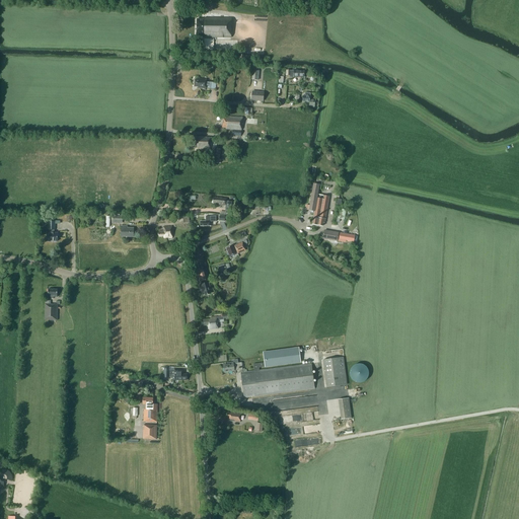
[(231,18),(204,18),(204,19),(197,19),(197,35),(204,35),(204,38),(231,38),(231,18)]
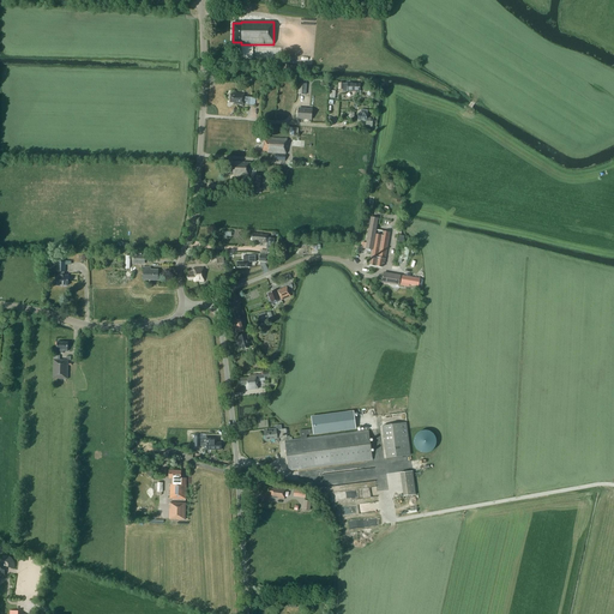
[(244,102),(246,102),(246,104),(256,106),(256,98),(244,97),(244,94),(235,92),(234,95),(230,94),(229,103),(238,103),(238,104),(242,104),(244,102)]
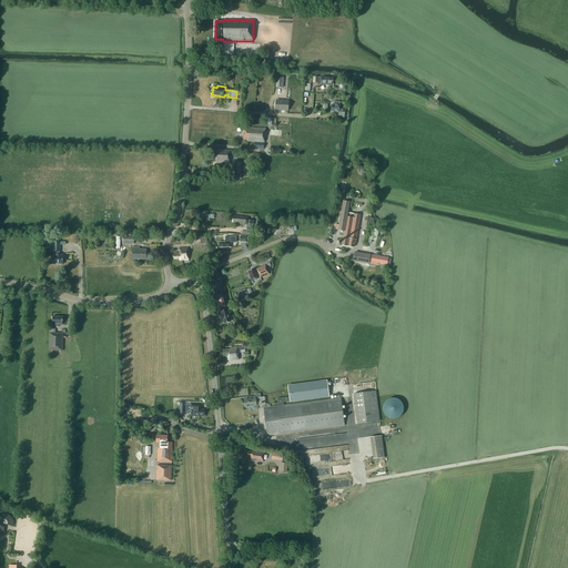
[(288,111),(290,102),(276,101),(276,110),(288,111)]
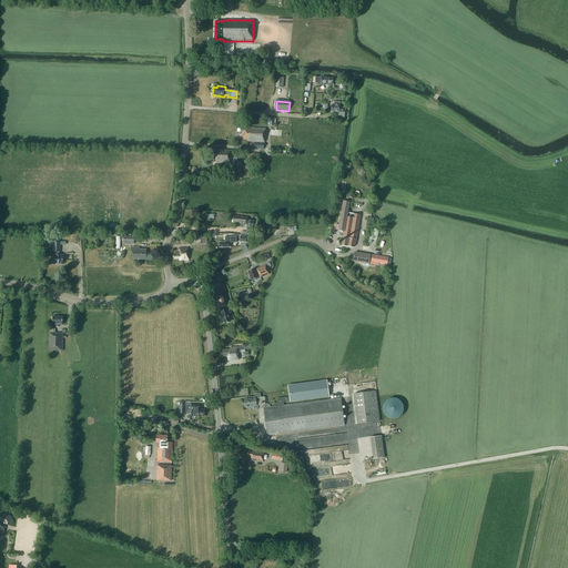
[(334,105),(332,105),(332,111),(340,112),(338,118),(345,118),(345,110),(344,110),(340,109),(341,103),(340,103),(340,102),(334,101),(334,105)]
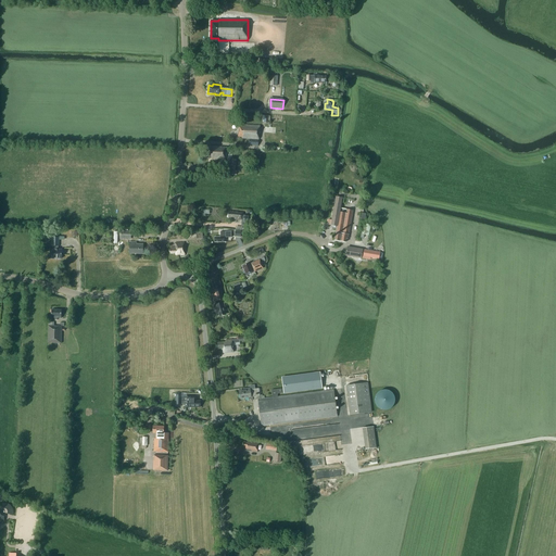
[(239,124),(238,137),(242,137),(242,138),(250,139),(260,140),(261,126),(239,124)]
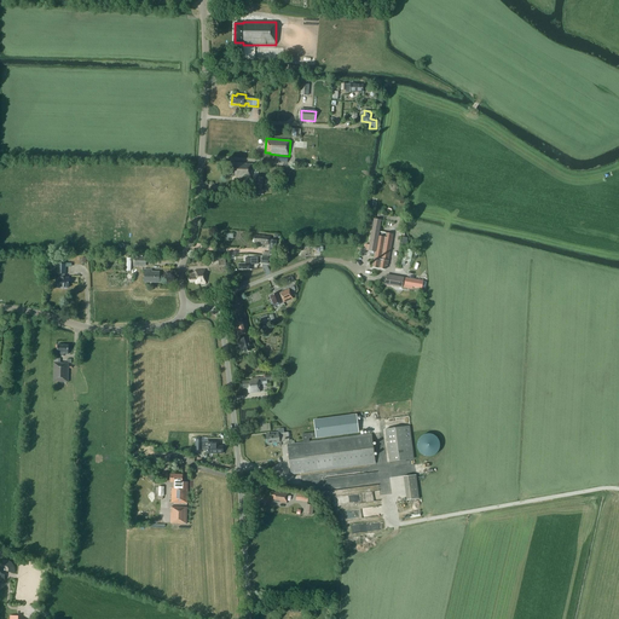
[(252,163),(232,163),(232,171),(227,171),(227,177),(235,177),(235,178),(250,179),(252,163)]
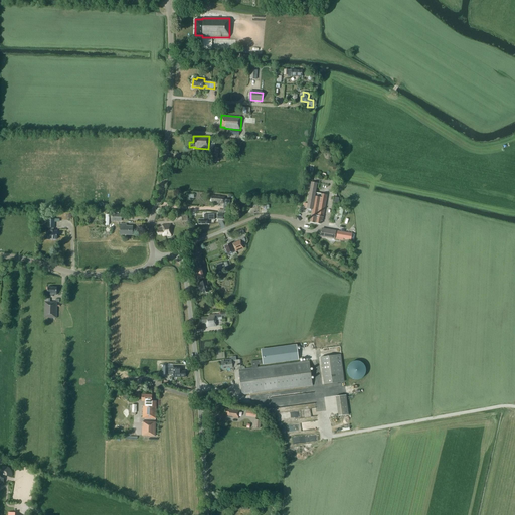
[(315,193),(317,185),(317,184),(311,183),(311,185),(307,208),(313,209),(310,222),(321,224),(321,221),(322,221),(327,195),(315,193)]
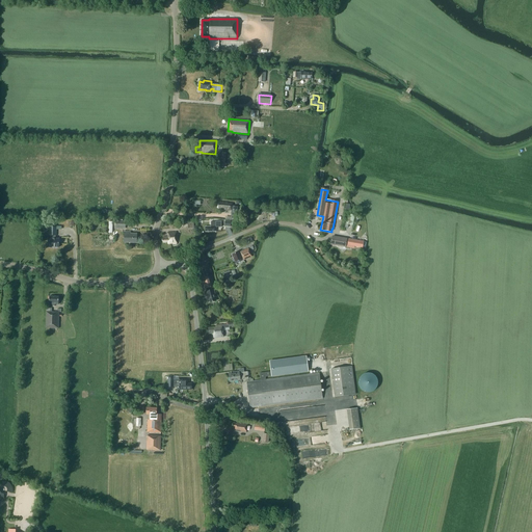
[(232,211),(231,220),(237,221),(238,207),(233,206),(233,204),(219,203),(218,208),(224,208),(224,210),(232,211)]
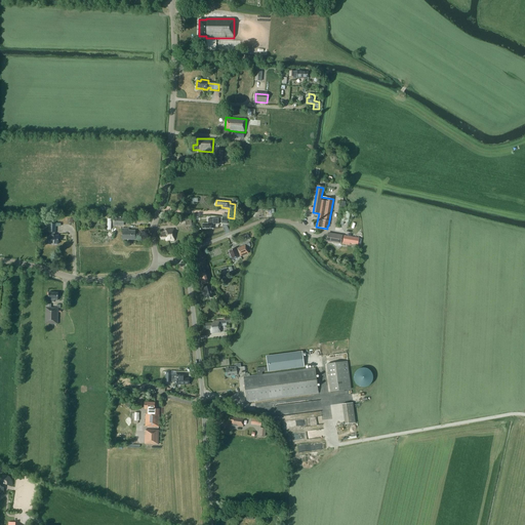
[(124,217),(114,217),(114,226),(124,226),(124,217)]
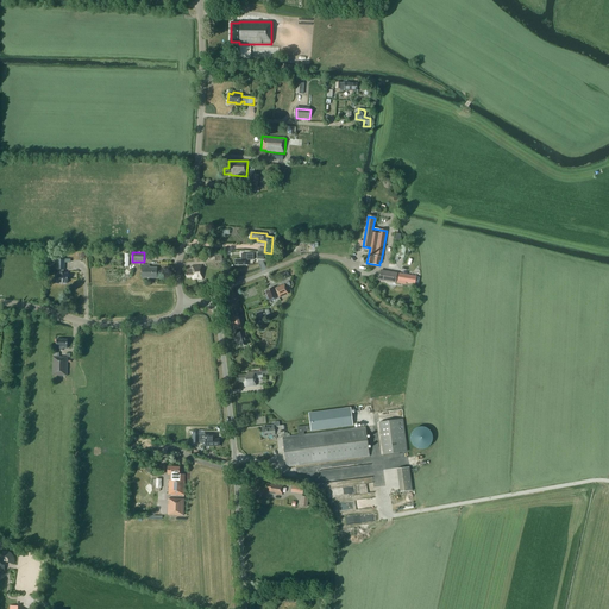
[(234,259),(234,265),(248,265),(248,261),(253,261),(253,253),(242,253),(242,259),(234,259)]
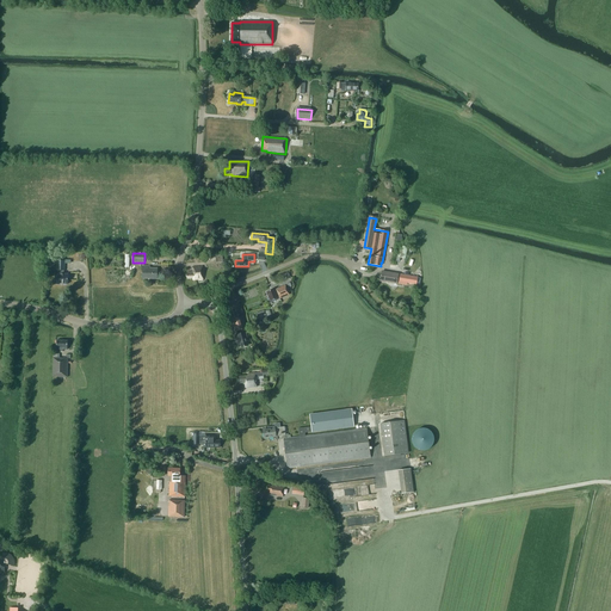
[(55,284),(68,284),(68,275),(65,273),(65,270),(65,260),(57,260),(57,270),(59,270),(59,273),(55,273),(55,284)]
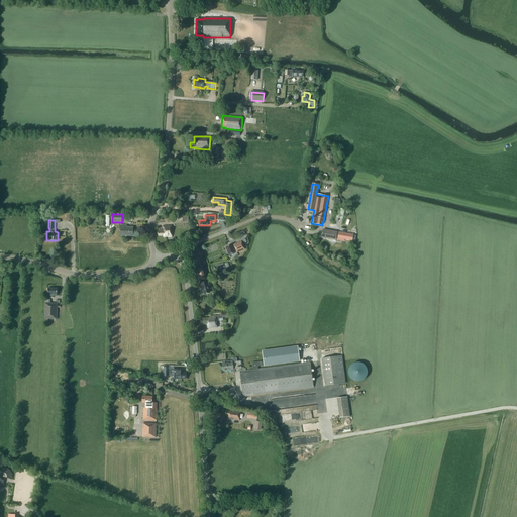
[(121,225),(121,235),(132,235),(132,227),(126,227),(126,225),(121,225)]
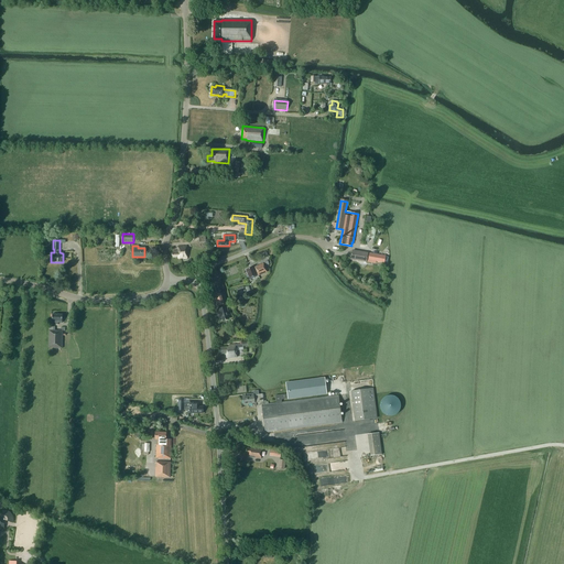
[(177,247),(179,250),(174,251),(174,252),(172,252),(172,257),(177,257),(177,258),(182,258),(183,259),(187,259),(186,246),(177,247)]
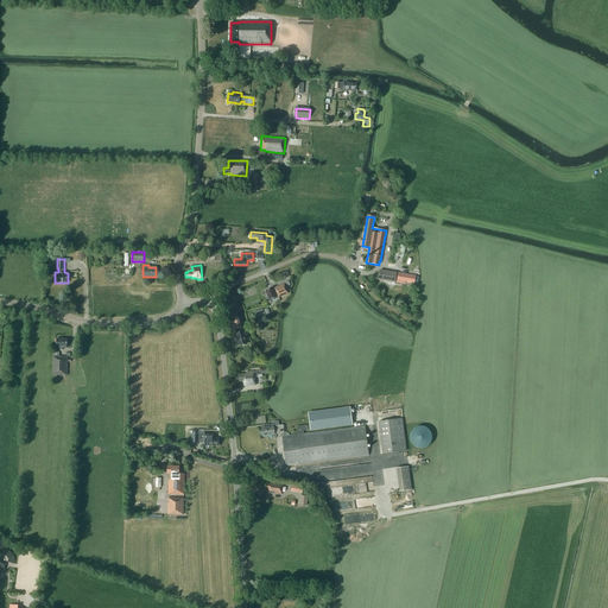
[(380,271),(379,279),(394,282),(403,284),(403,280),(415,283),(416,277),(401,274),(396,274),(396,273),(380,271)]
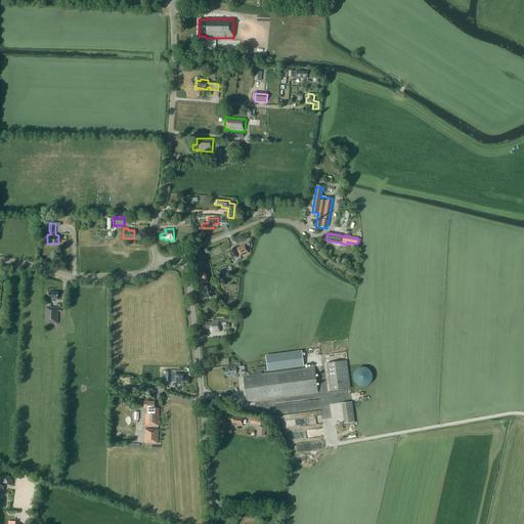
[(239,256),(249,253),(245,245),(236,249),(236,248),(228,251),(231,259),(239,256)]
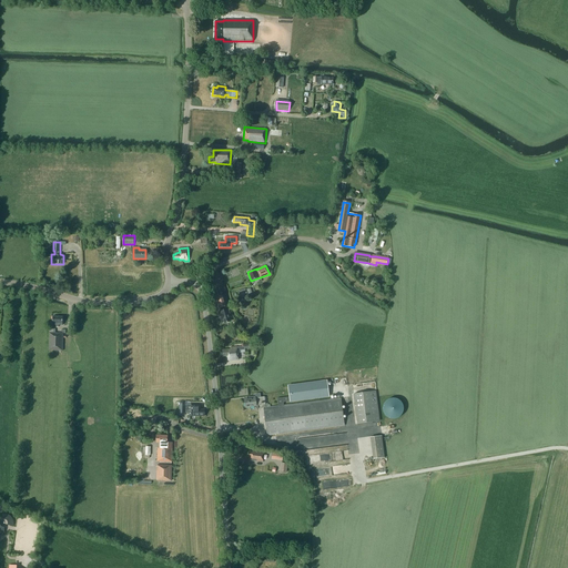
[(230,317),(231,317),(229,308),(226,308),(226,306),(224,294),(217,296),(220,307),(221,307),(221,311),(222,313),(217,314),(219,321),(219,320),(223,320),(224,323),(230,322),(230,317)]
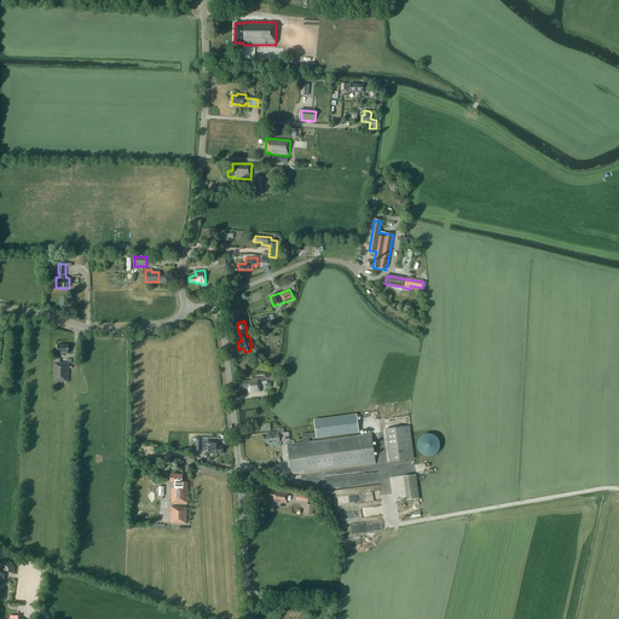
[(59,363),(59,359),(55,358),(53,381),(58,381),(58,382),(68,382),(68,363),(70,363),(70,359),(68,359),(67,363),(59,363)]
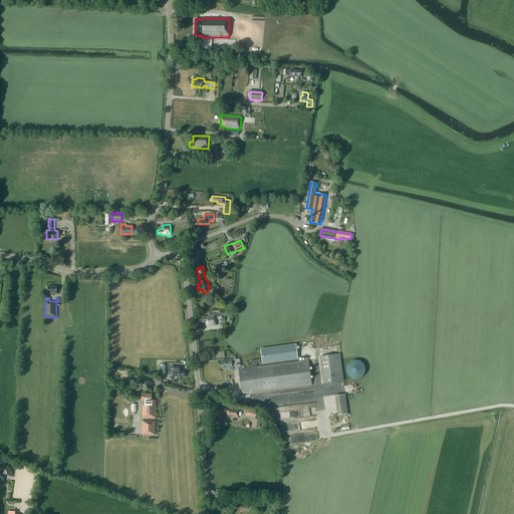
[(209,316),(201,317),(201,323),(206,322),(207,326),(216,325),(216,317),(222,317),(222,316),(228,315),(227,311),(221,312),(221,314),(215,314),(210,314),(211,316),(209,316)]
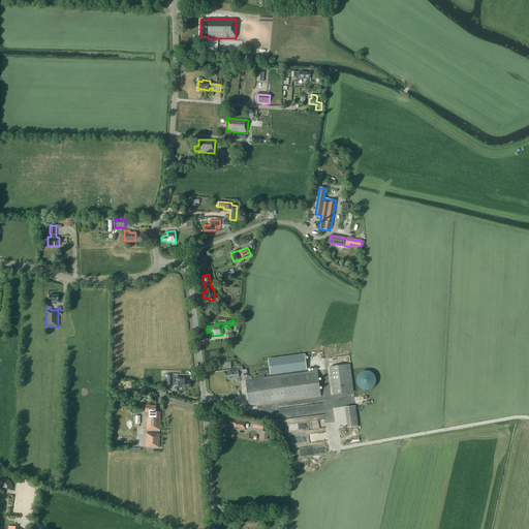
[(305,354),(269,360),(270,369),(258,371),(259,378),(248,380),(247,370),(239,371),(239,370),(235,370),(235,371),(227,372),(228,379),(245,377),(246,380),(249,406),(320,396),(317,371),(263,378),(263,375),(265,374),(271,373),(271,374),(306,369),(305,354)]
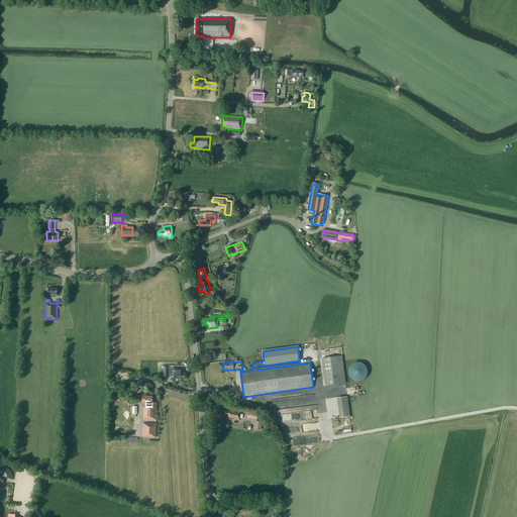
[(345,383),(342,356),(322,358),(325,386),(345,383)]
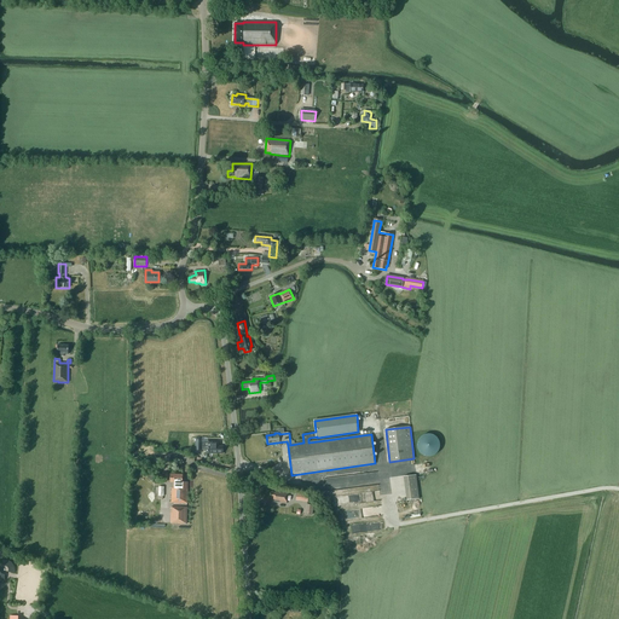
[(417,444),(417,445),(417,446),(417,447),(417,449),(418,450),(418,451),(420,452),(421,453),(422,455),(423,455),(423,456),(424,456),(426,456),(427,456),(428,457),(429,457),(431,456),(432,456),(433,456),(434,456),(435,455),(437,453),(438,452),(439,451),(439,450),(440,449),(440,447),(440,446),(440,445),(440,444),(440,443),(440,441),(439,441),(439,440),(438,439),(438,438),(437,438),(437,437),(435,435),(434,435),(433,434),(432,434),(431,434),(429,434),(428,434),(427,434),(426,434),(424,434),(423,435),(422,435),(422,437),(421,437),(420,438),(418,439),(418,440),(418,441),(417,443),(417,444)]
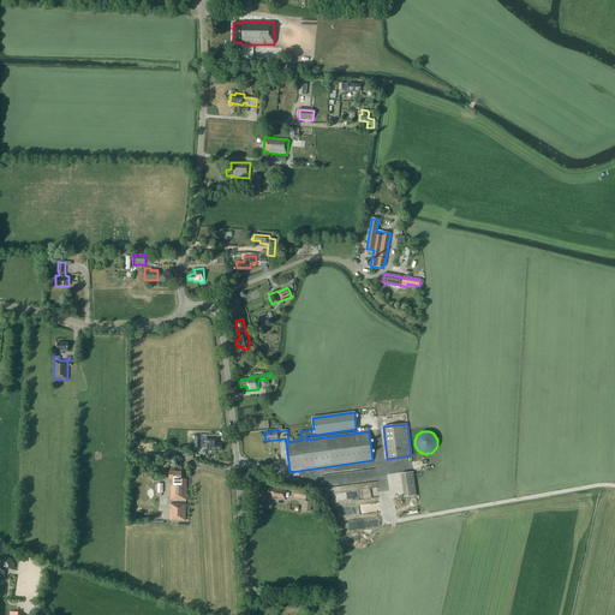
[(195,437),(193,447),(199,447),(207,447),(207,449),(210,449),(210,451),(221,451),(221,443),(216,443),(216,439),(203,439),(203,435),(195,435),(195,437)]
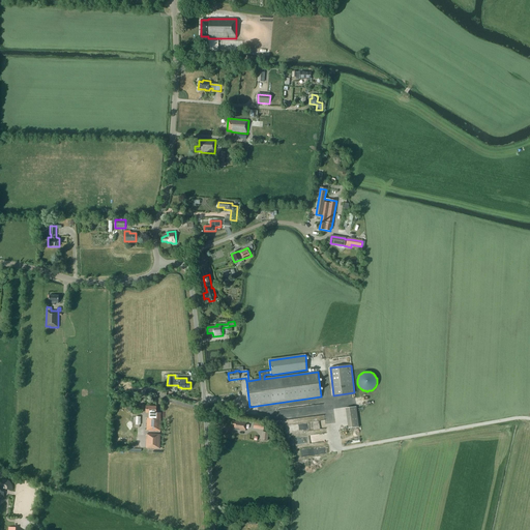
[(146,431),(159,431),(160,418),(160,413),(155,413),(155,407),(146,406),(146,413),(149,413),(149,418),(147,418),(146,431)]
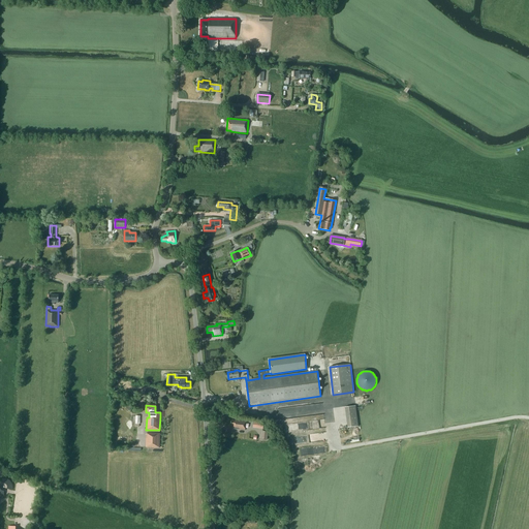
[(346,408),(348,430),(359,428),(356,407),(346,408)]
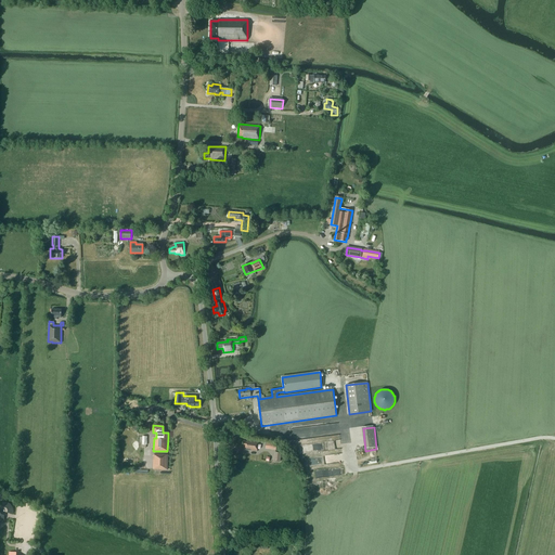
[(301,429),(293,430),(295,441),(304,440),(301,429)]
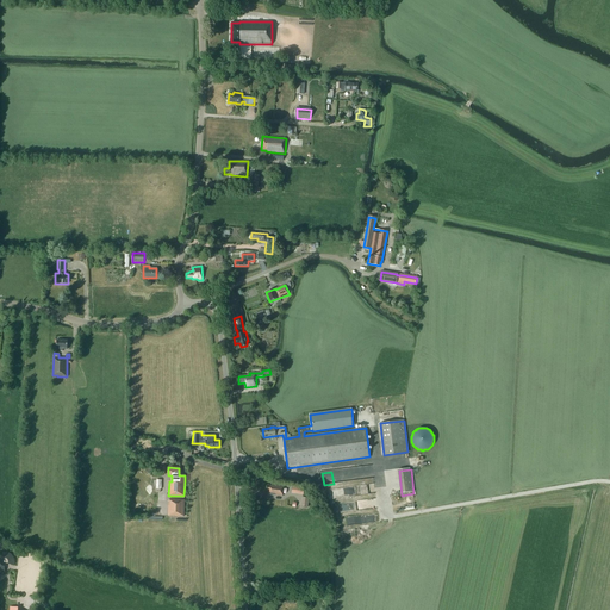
[(275,486),(267,485),(266,490),(269,491),(268,495),(282,496),(284,487),(280,486),(280,485),(275,485),(275,486)]
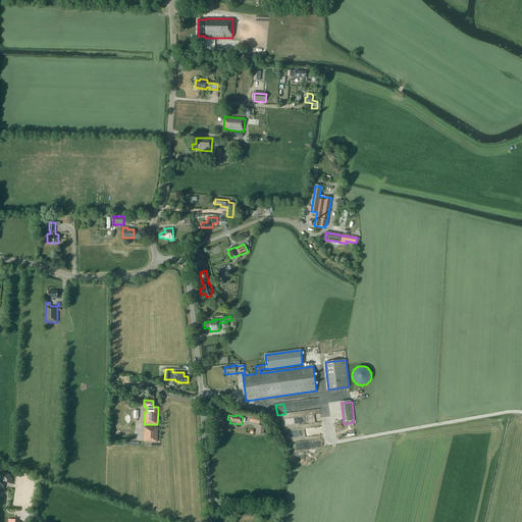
[(157,441),(158,427),(144,427),(144,441),(157,441)]
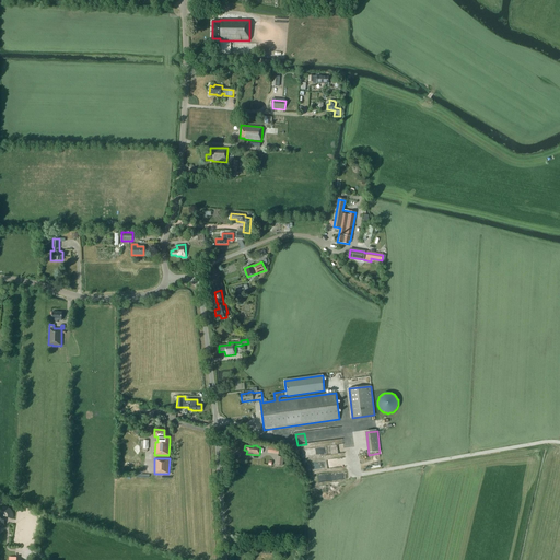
[(323,482),(342,479),(341,473),(322,475),(323,482)]
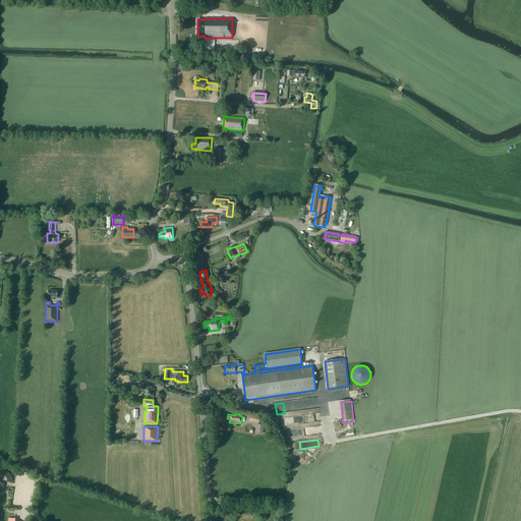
[(1,484),(0,482),(0,476),(1,475),(3,474),(6,474),(8,476),(9,478),(9,481),(12,482),(12,480),(12,477),(11,475),(10,474),(9,472),(7,471),(5,471),(3,471),(1,471),(0,471),(0,486),(2,487),(4,488),(4,484),(1,484)]
